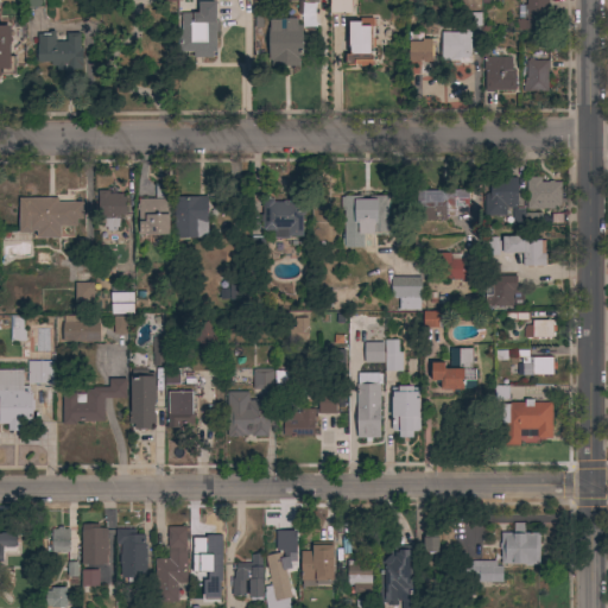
[(40,0),(42,7),(33,7),(33,10),(27,10),(27,8),(26,8),(26,0),(40,0)]
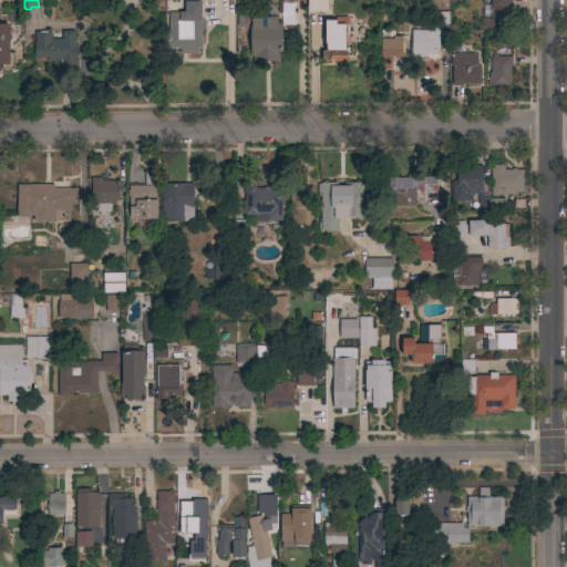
[(328,0),(328,13),(307,13),(307,0),(328,0)]
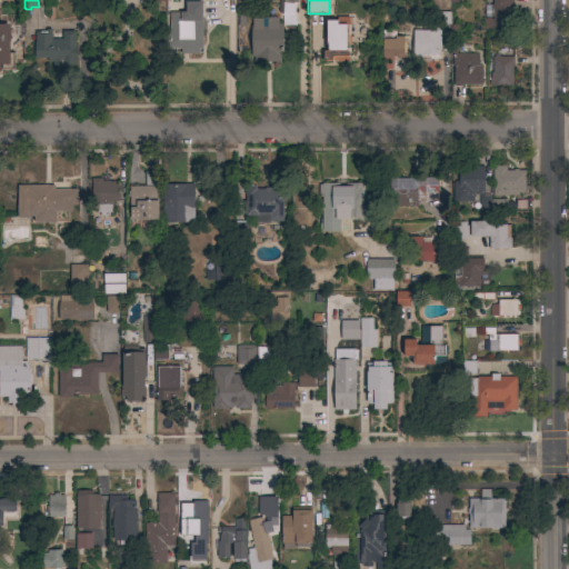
[(512,0),(513,27),(482,28),(482,17),(485,17),(485,5),(492,5),(492,0),(512,0)]
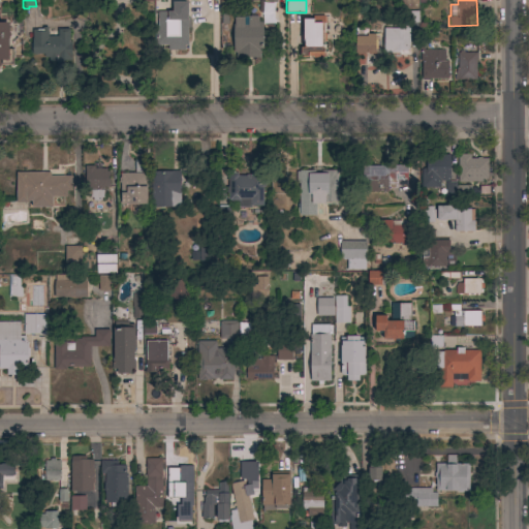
[(188,19),(190,19),(190,29),(188,29),(188,44),(185,44),(185,51),(168,51),(168,45),(155,45),(155,29),(157,29),(157,11),(173,11),(173,2),(188,2),(188,19)]
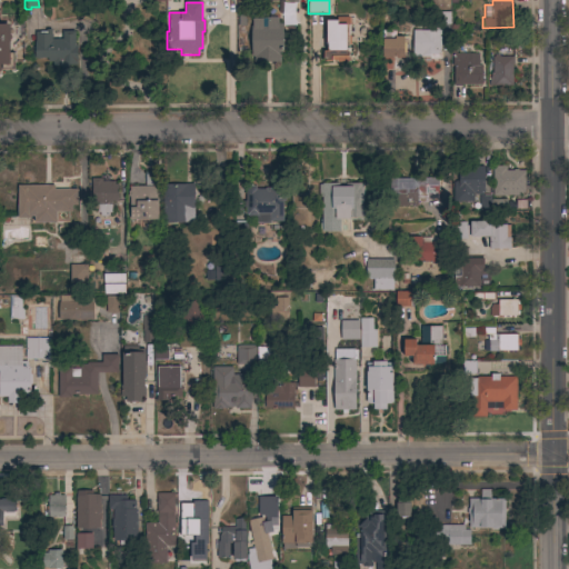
[(436,25),(436,10),(450,10),(450,25),(436,25)]
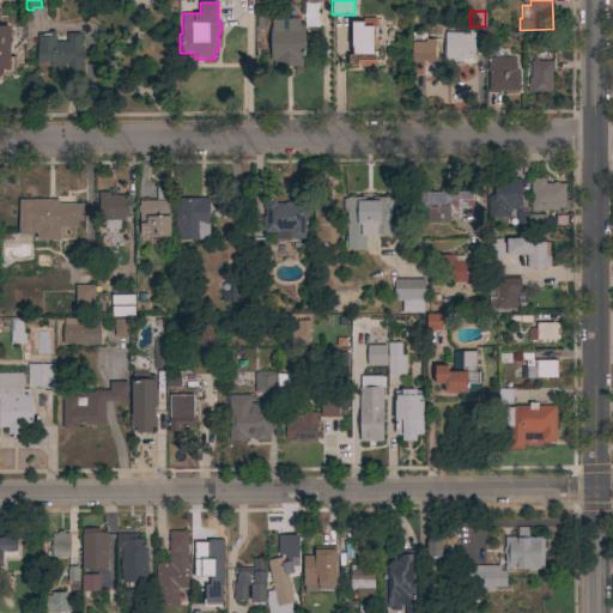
[(273,61),(271,61),(271,28),(271,20),(283,20),(283,28),(287,28),(286,20),(299,20),(299,26),(304,26),(304,36),(307,36),(307,47),(304,47),(304,61),(302,61),(302,67),(273,67),(273,61)]
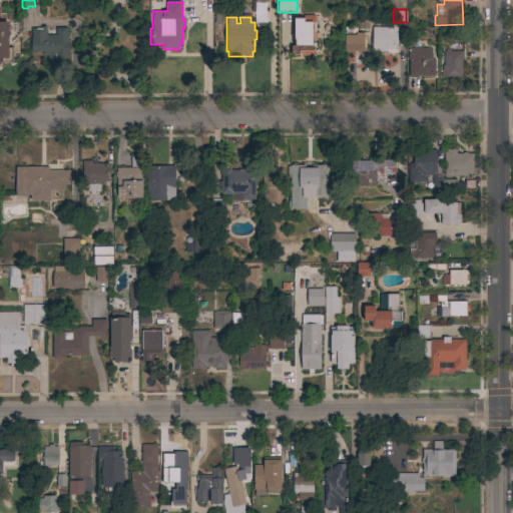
[(304,18),(304,22),(314,22),(314,32),(316,32),(316,40),(314,40),(314,50),(313,50),(313,54),(312,54),(312,56),(304,56),(304,54),(292,54),(292,46),(296,46),(296,38),(294,38),(294,18),(304,18)]
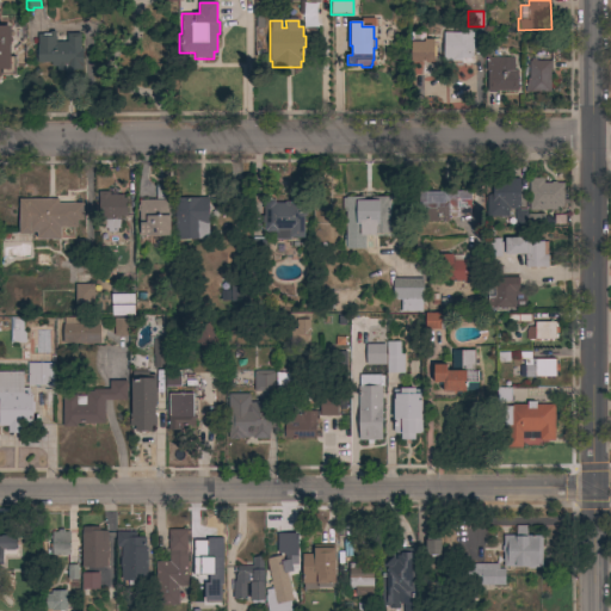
[(0,26),(10,26),(10,57),(16,57),(16,75),(0,75),(0,26)]
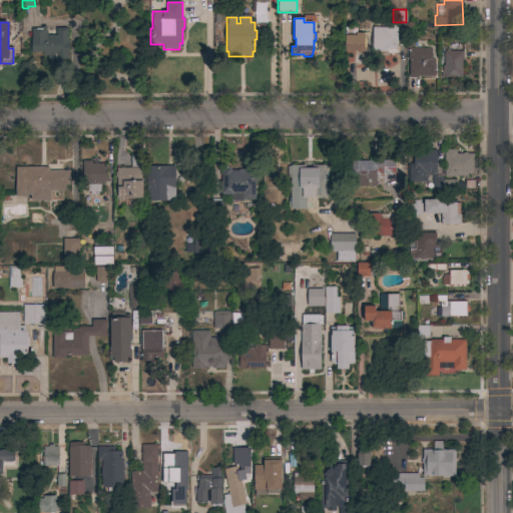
[(31,29),(41,28),(41,26),(46,26),(46,35),(56,35),(56,28),(67,28),(67,41),(69,41),(69,59),(55,59),(48,60),(48,56),(43,56),(43,52),(31,52),(31,29)]
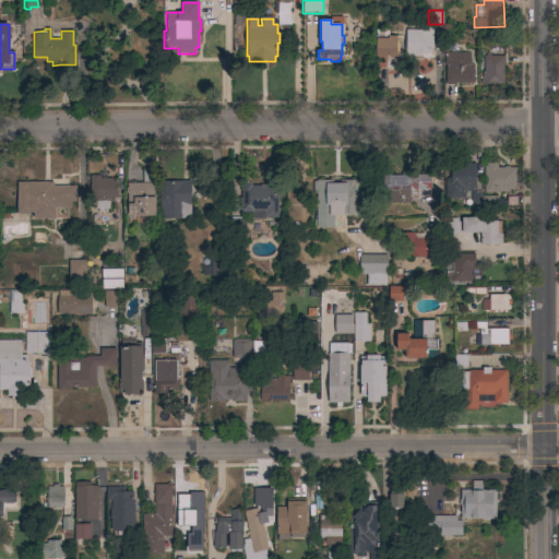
[(428,30),(428,38),(432,38),(432,52),(425,52),(425,57),(405,57),(405,30),(428,30)]
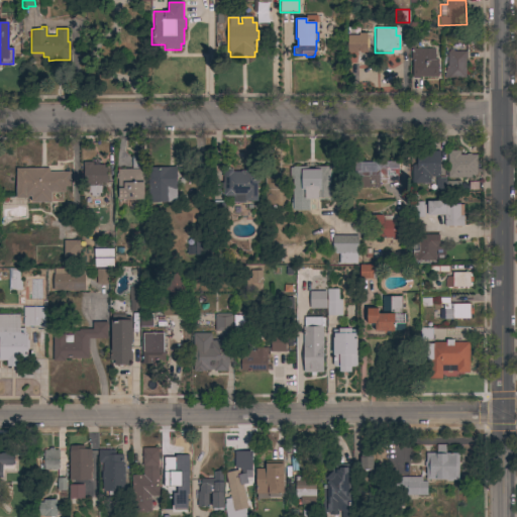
[(346,35),(358,35),(358,33),(367,33),(367,39),(369,39),(369,47),(367,48),(367,53),(360,53),(360,50),(356,50),(356,53),(347,53),(346,35)]
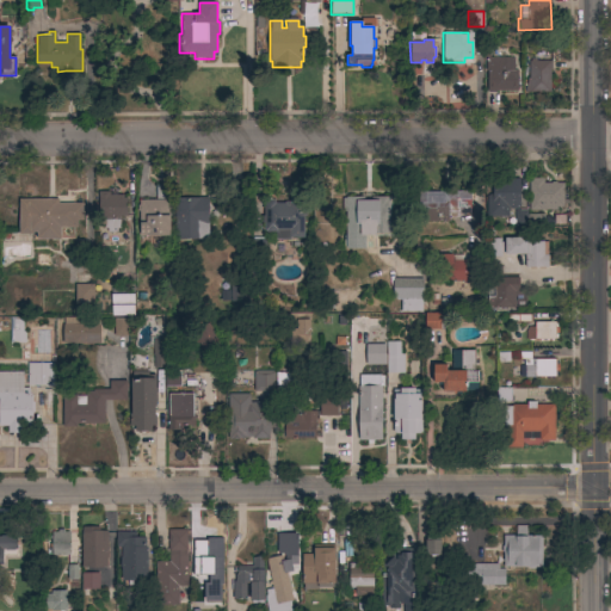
[(513,71),(517,71),(517,91),(495,91),(495,92),(487,92),(487,71),(486,71),(486,60),(483,60),(483,53),(489,53),(489,57),(513,57),(513,71)]
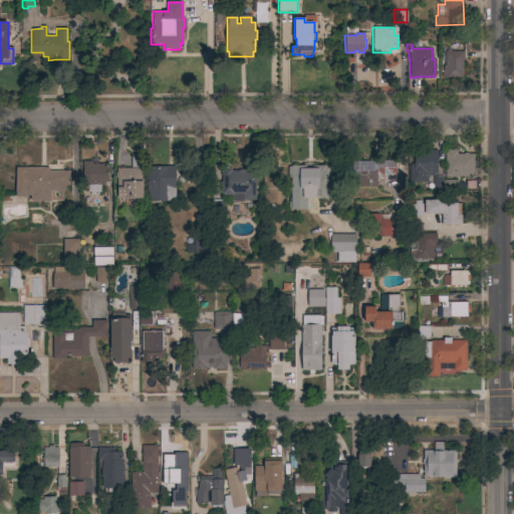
[(446,51),(446,50),(451,50),(451,51),(464,51),(464,58),(462,58),(462,77),(442,77),(442,73),(444,73),(443,65),(445,65),(445,51),(446,51)]
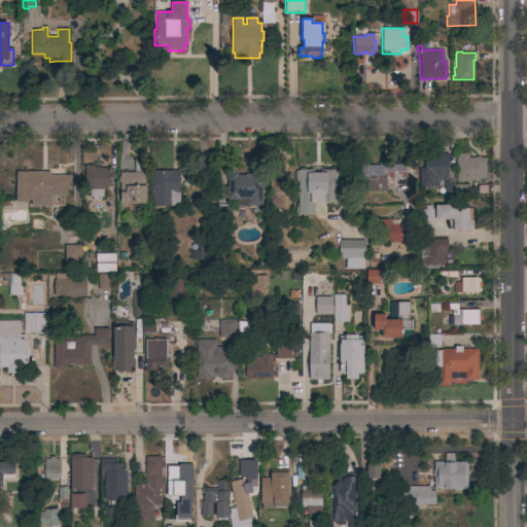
[(456,153),(468,153),(468,157),(475,157),(475,156),(480,156),(480,157),(486,157),(486,178),(480,178),(480,181),(456,181),(456,153)]
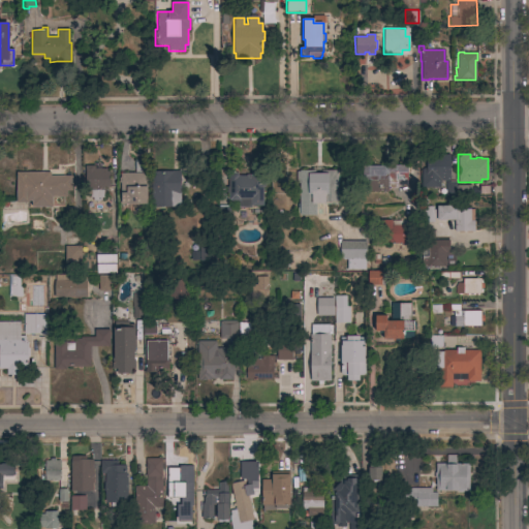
[(426,168),(426,155),(449,155),(449,179),(448,179),(448,181),(440,181),(440,187),(422,188),(422,169),(426,168)]
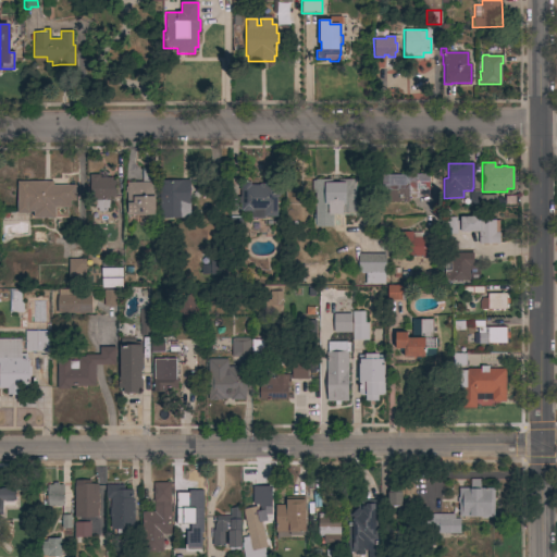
[(99,174),(99,177),(112,177),(112,181),(115,181),(115,197),(109,198),(109,199),(110,199),(110,205),(109,205),(109,208),(107,208),(107,212),(98,212),(98,208),(96,208),(96,205),(90,205),(89,181),(89,175),(99,174)]
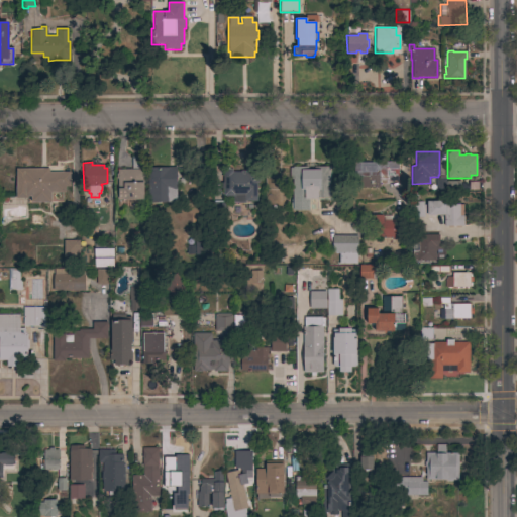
[(398,176),(397,176),(397,181),(389,181),(389,184),(379,184),(379,188),(354,188),(354,163),(398,162),(398,176)]
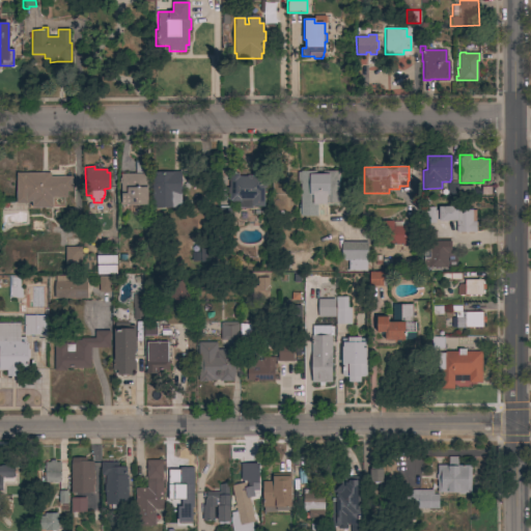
[(338,203),(327,203),(327,204),(317,204),(317,216),(301,217),(300,183),(298,183),(298,172),(301,172),(301,171),(316,171),(316,174),(323,174),(323,171),(338,171),(338,203)]
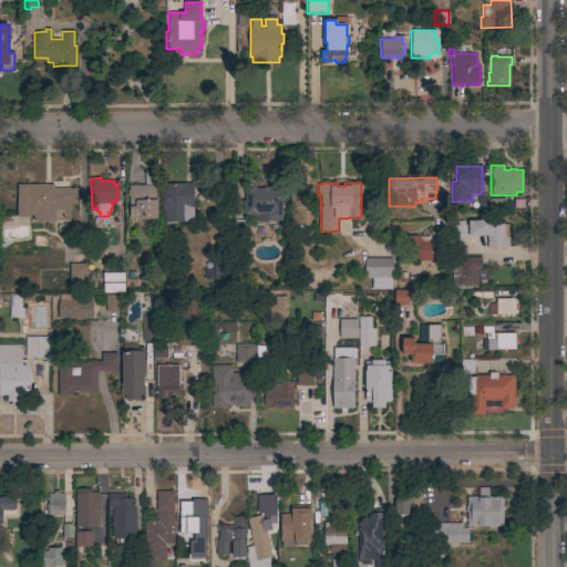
[(162,184),(193,184),(194,222),(163,222),(162,184)]
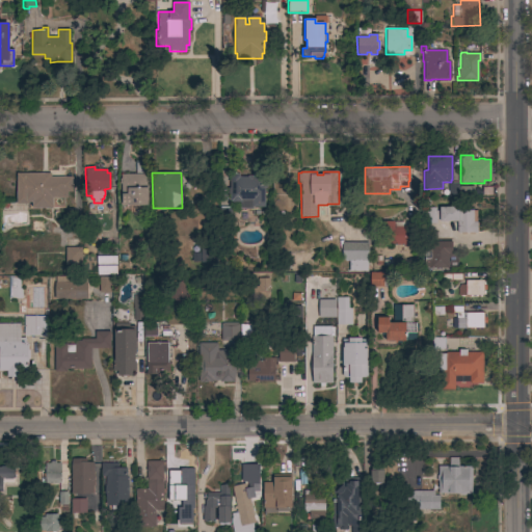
[(240,202),(232,202),(232,201),(230,201),(230,174),(239,174),(239,177),(247,177),(247,176),(251,176),(251,173),(264,173),(265,207),(253,207),(253,209),(240,209),(240,202)]
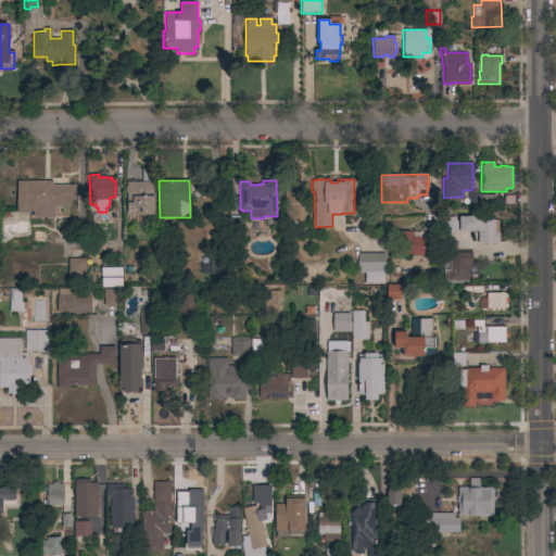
[(17,181),(53,181),(53,186),(76,186),(76,206),(55,207),(55,217),(34,217),(33,212),(30,212),(30,213),(17,213),(17,181)]
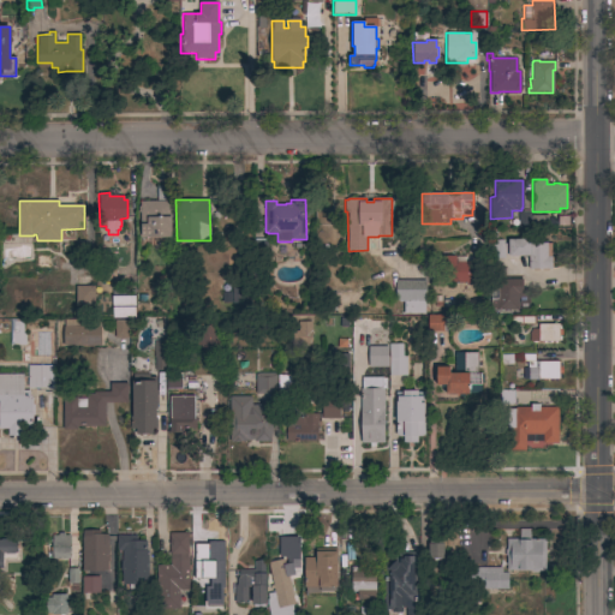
[(137,226),(136,203),(139,203),(139,202),(171,201),(171,238),(149,238),(149,239),(141,239),(141,226),(137,226)]
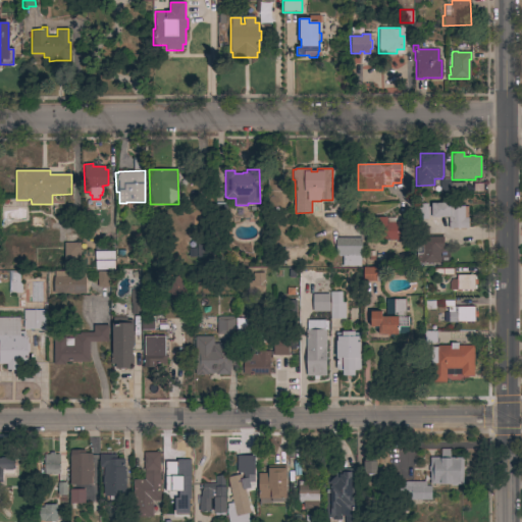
[(468,219),(469,219),(469,221),(468,221),(468,224),(469,224),(469,226),(467,226),(467,228),(464,228),(464,229),(460,229),(457,229),(452,229),(452,228),(449,228),(449,217),(431,217),(431,216),(428,216),(428,219),(416,219),(416,205),(414,205),(414,196),(421,196),(421,204),(427,204),(427,207),(430,207),(430,203),(450,203),(450,207),(468,207),(468,219)]
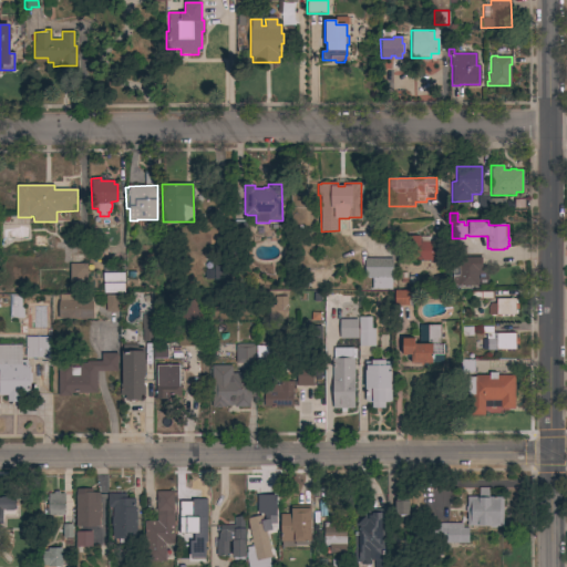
[(440,241),(440,261),(405,261),(404,236),(420,236),(420,241),(440,241)]
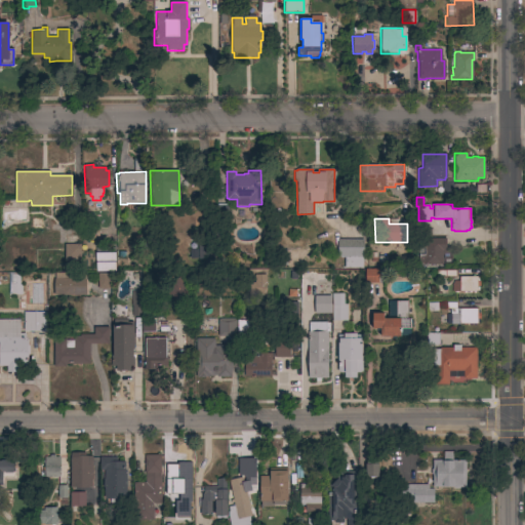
[(363,240),(363,256),(362,256),(362,268),(345,268),(345,258),(340,257),(340,256),(336,256),(337,239),(363,240)]
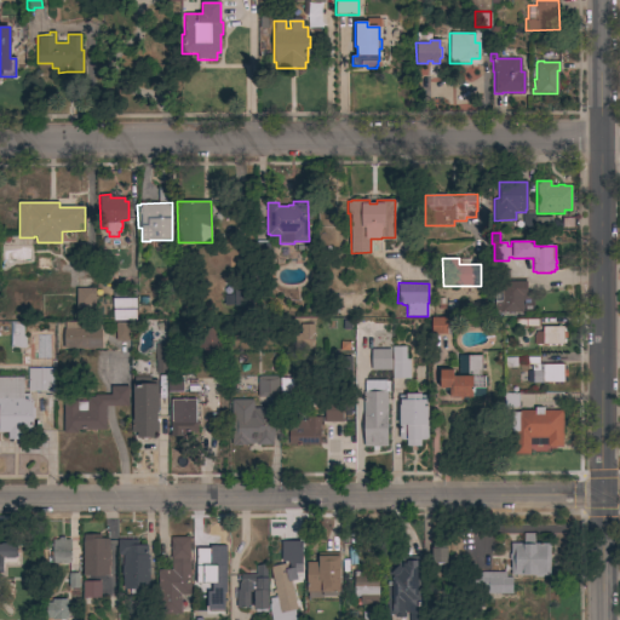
[(522,313),(500,313),(494,313),(494,282),(526,282),(526,296),(522,296),(522,313)]
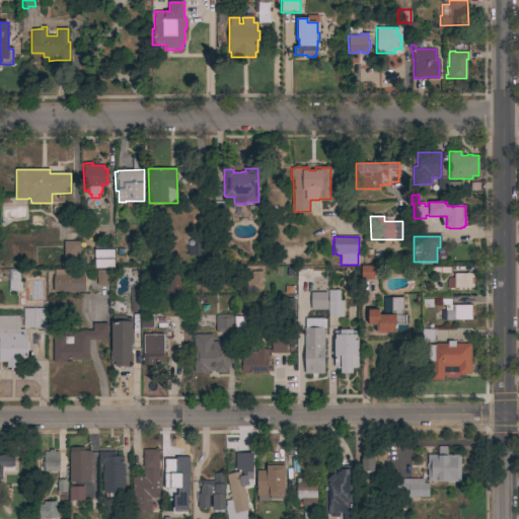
[(211,240),(212,255),(196,256),(195,241),(211,240)]
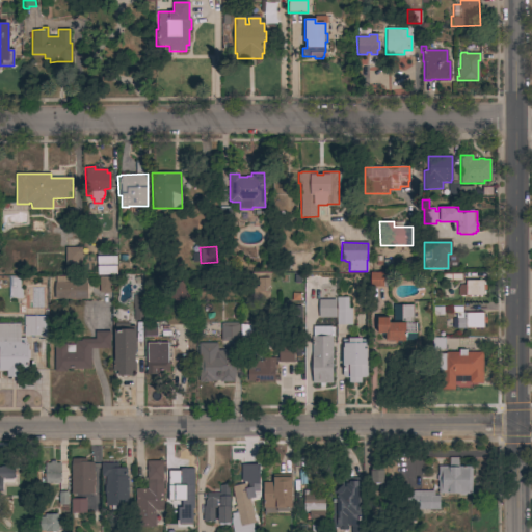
[(65,247),(81,247),(81,264),(65,264),(65,247)]
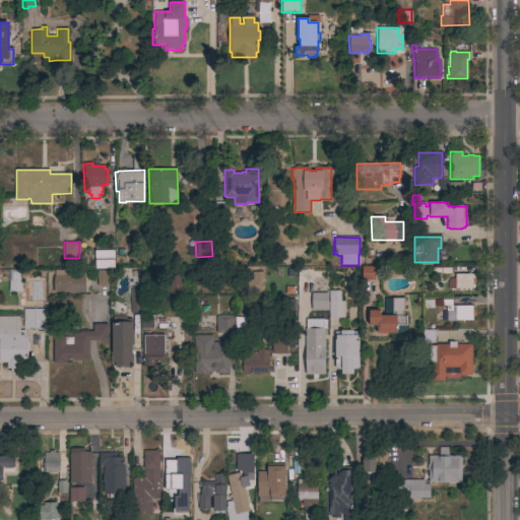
[(114,249),(114,268),(94,269),(94,249),(114,249)]
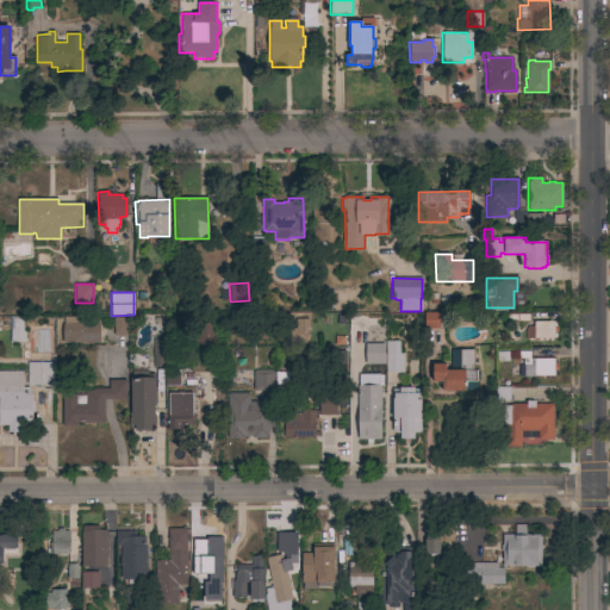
[(440,312),(440,329),(424,329),(424,312),(440,312)]
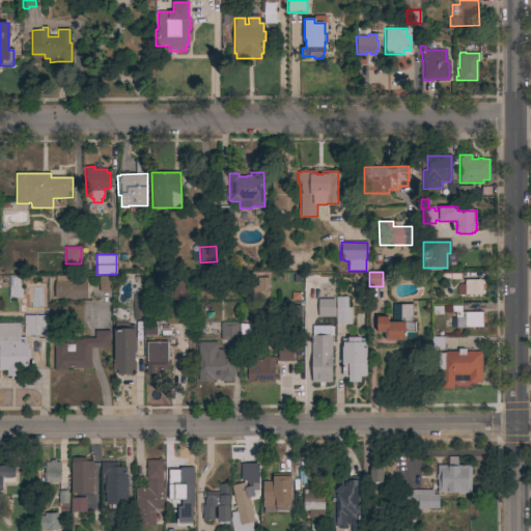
[(86,282),(87,282),(87,298),(80,299),(80,300),(76,300),(76,298),(54,299),(54,282),(55,282),(55,277),(86,276),(86,282)]
